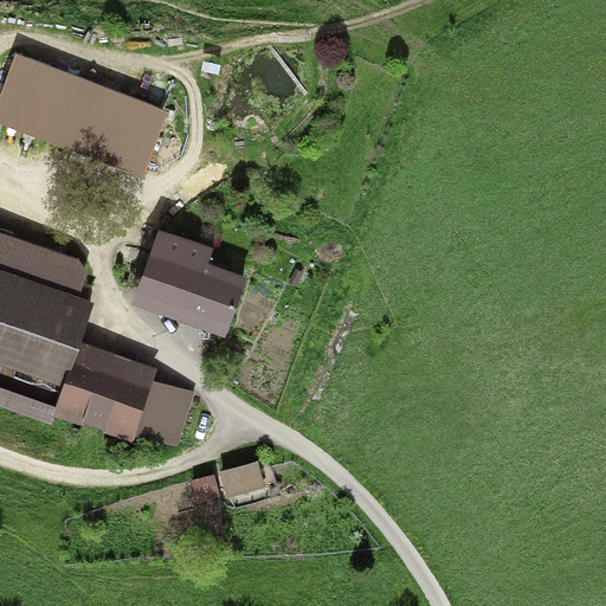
[(167,111),(15,53),(0,92),(0,124),(141,179),(167,111)]
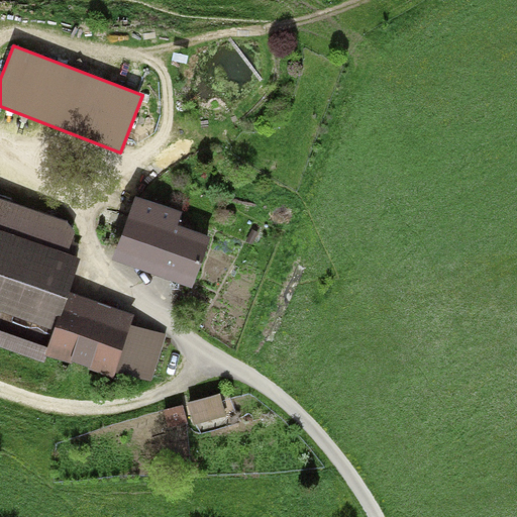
[(182,213),(135,196),(112,260),(192,289),(211,237),(177,225),(182,213)]
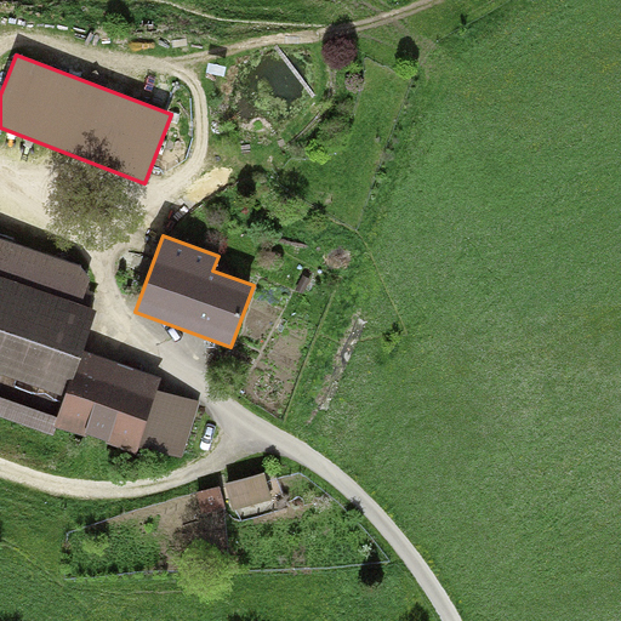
[(90,307),(0,277),(0,381),(57,400),(49,433),(137,463),(142,451),(182,463),(199,404),(158,393),(164,379),(75,354),(90,307)]
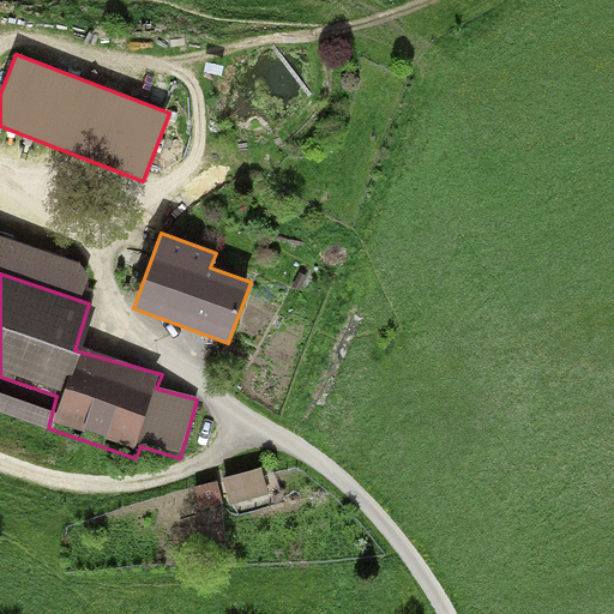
[(257,459),(221,469),(229,504),(265,493),(257,459)]
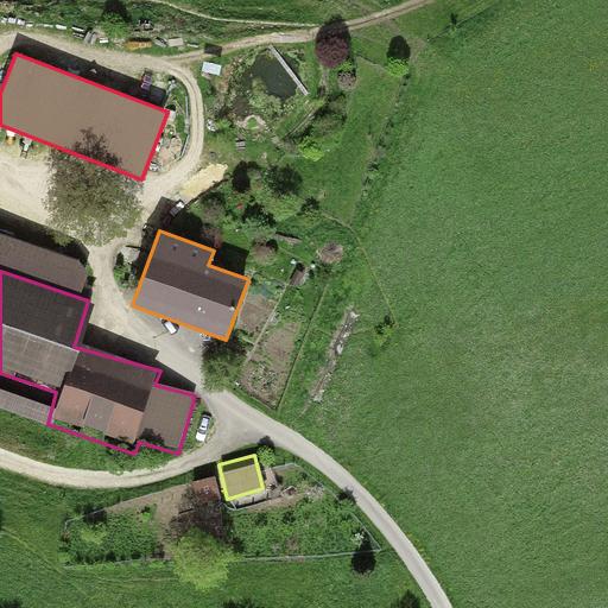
[(211,473),(191,479),(196,504),(219,498),(211,473)]
